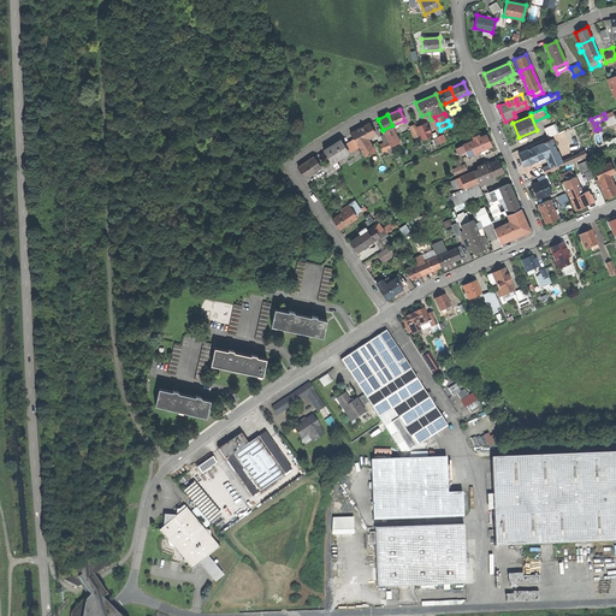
[(374,134),(369,123),(359,129),(365,138),(366,138),(374,134)]
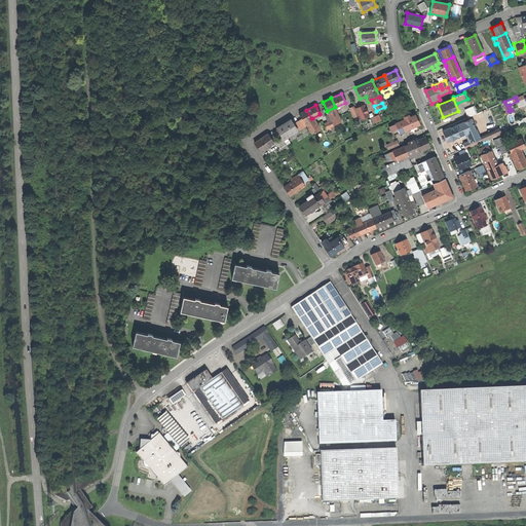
[(358,113),(360,118),(368,114),(364,106),(360,108),(355,110),(358,113)]
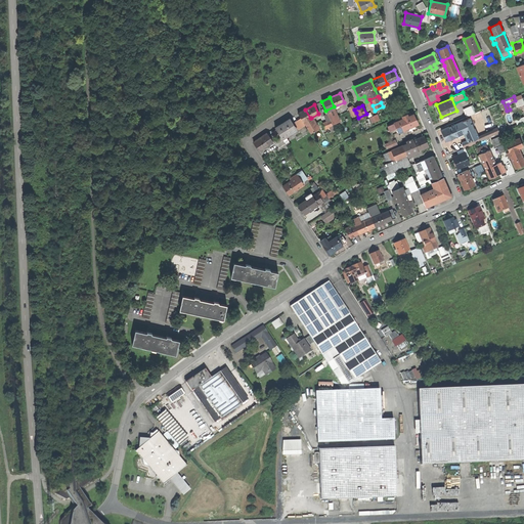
[(471,105),(465,108),(468,117),(475,114),(471,105)]
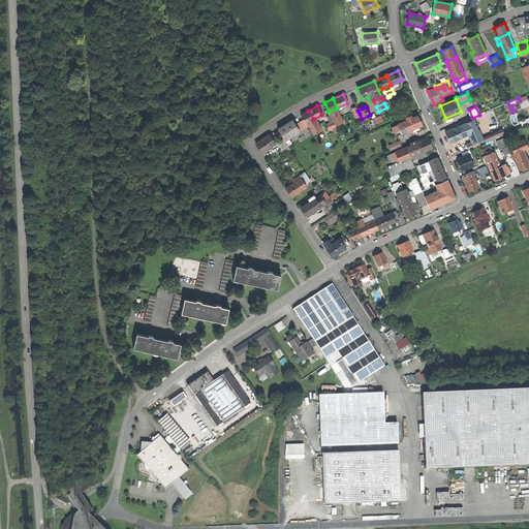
[(337,107),(329,112),(330,115),(335,127),(344,123),(337,107)]
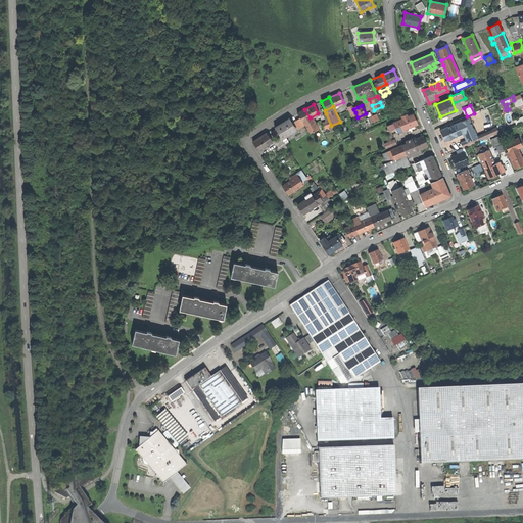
[(304,109),(297,113),(300,119),(302,123),(310,117),(304,109)]
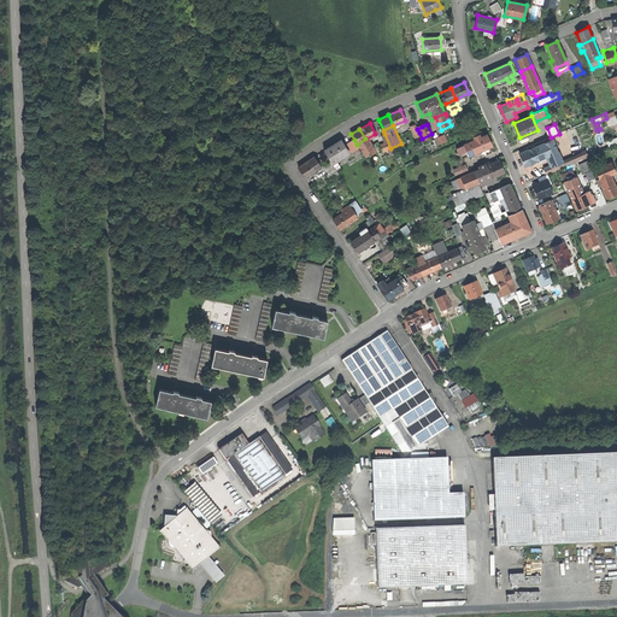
[(385,134),(380,136),(383,144),(380,146),(382,152),(391,148),(385,134)]
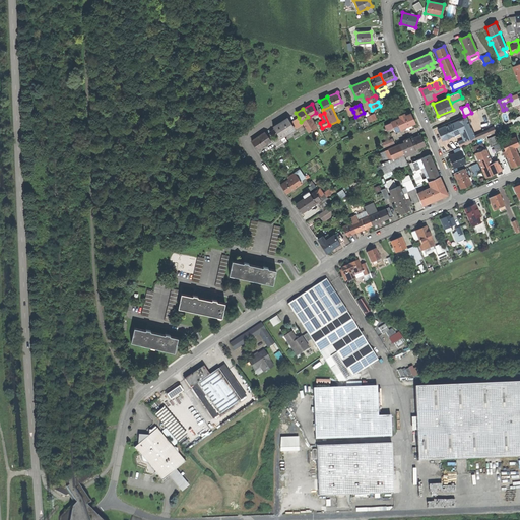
[(374,113),(367,117),(369,122),(377,118),(374,113)]
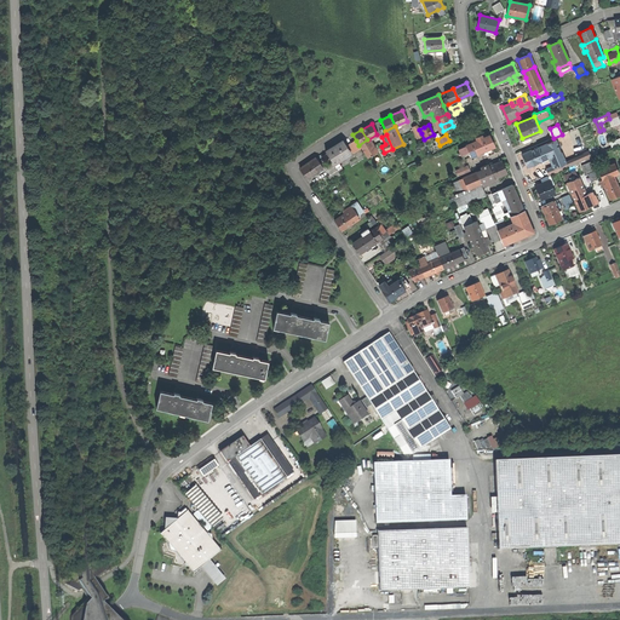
[(476,141),(466,145),(470,156),(494,145),(489,136),(482,138),(481,135),(475,138),(476,141)]
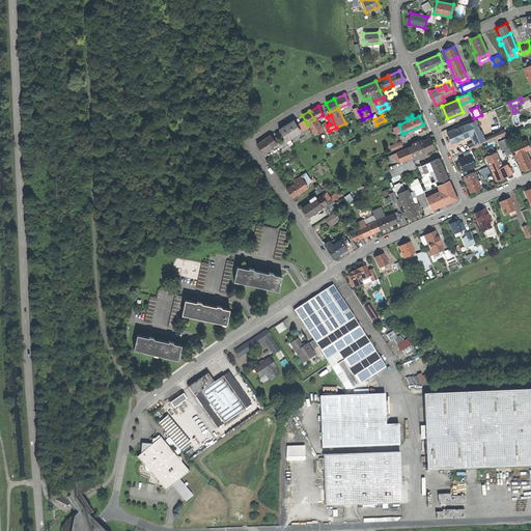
[(470,121),(460,126),(466,137),(471,135),(475,133),(473,127),(474,127),(472,121),(473,120),(472,118),(470,119),(470,121)]
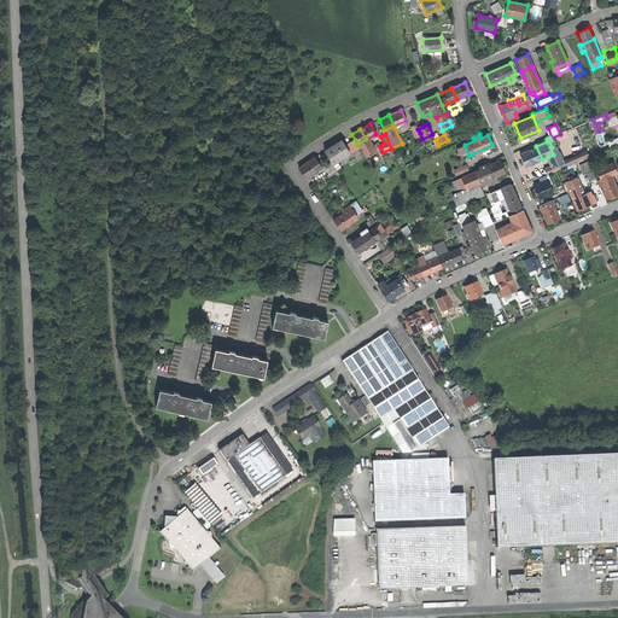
[(367,139),(366,139),(357,145),(360,147),(366,157),(375,151),(367,139)]
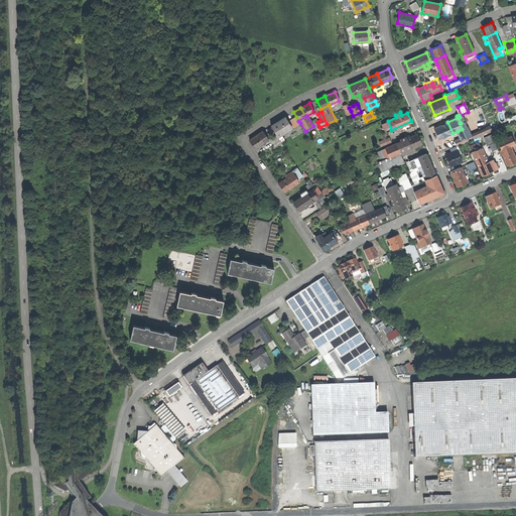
[(460,117),(459,118),(461,123),(460,123),(462,129),(458,131),(461,138),(462,140),(471,136),(470,135),(462,116),(460,117)]
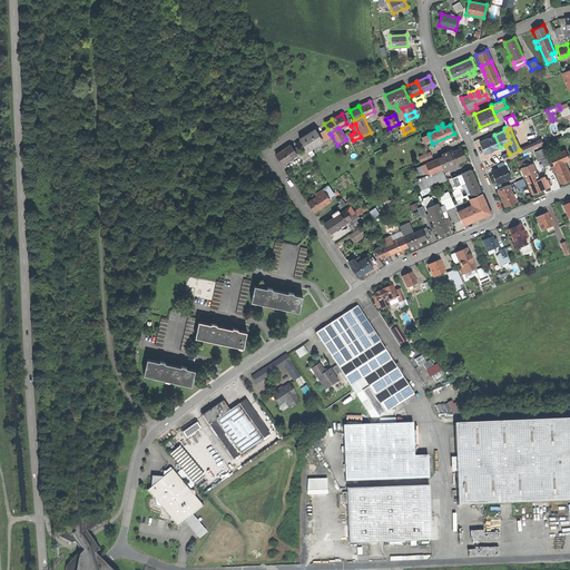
[(300,140),(303,145),(305,148),(307,151),(311,148),(313,147),(323,141),(315,129),(300,139),(300,140)]
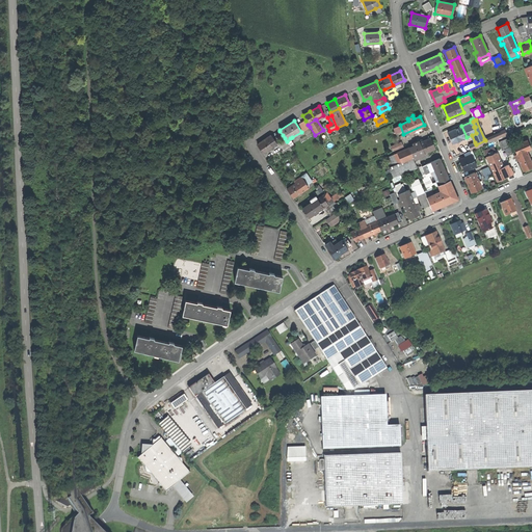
[(306,121),(298,125),(302,131),(310,127),(308,125),(306,121)]
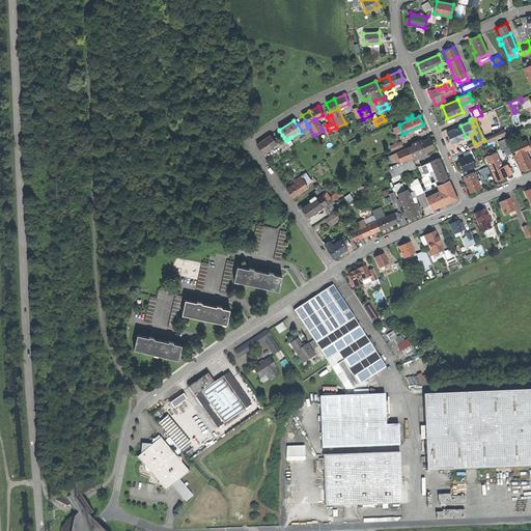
[(399,124),(394,127),(396,133),(393,134),(394,137),(402,134),(399,124)]
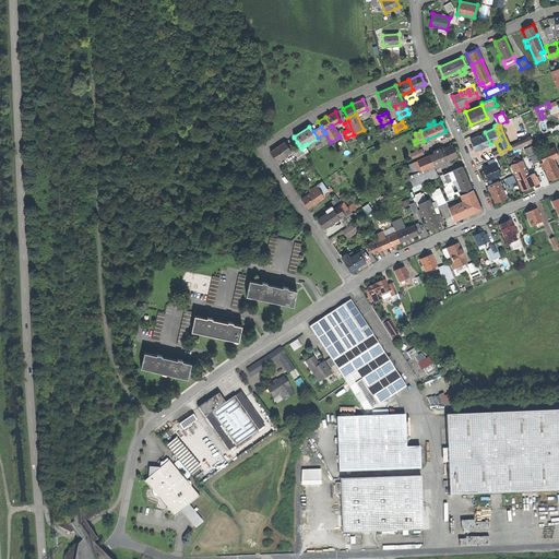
[(485,132),(470,139),(475,151),(490,144),(485,132)]
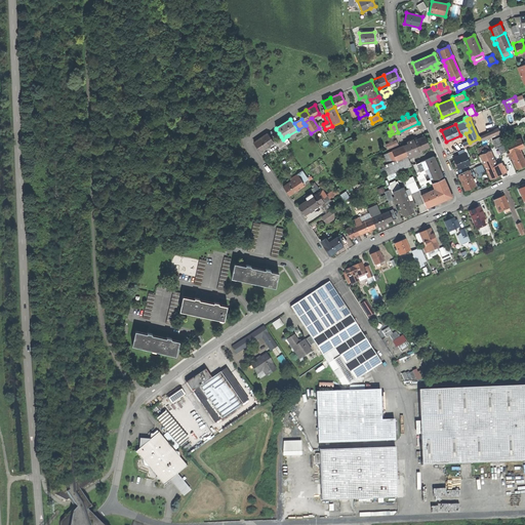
[(470,143),(469,140),(461,144),(463,148),(499,132),(497,127),(494,129),(494,130),(478,137),(479,138),(470,143)]
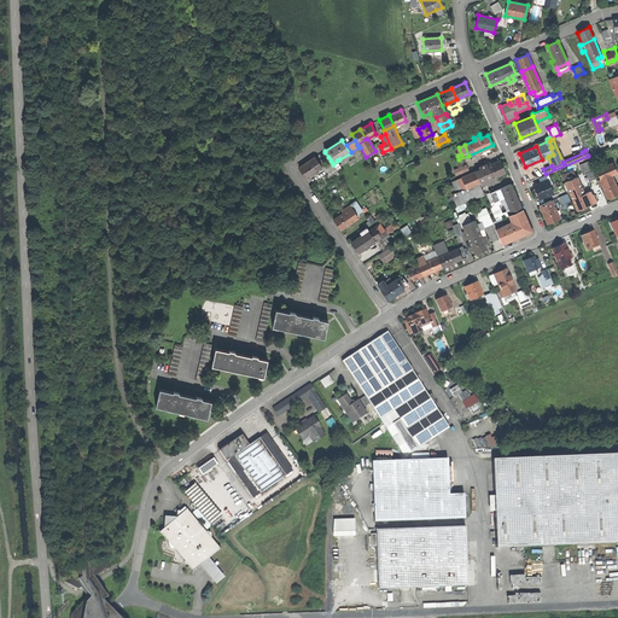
[(309,159),(316,172),(322,168),(314,156),(309,159)]
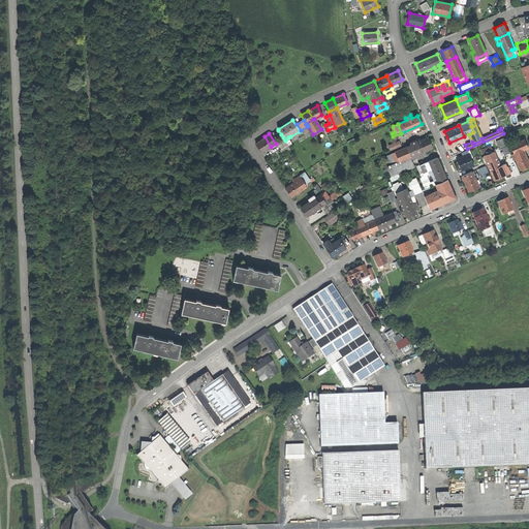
[(271,147),(265,136),(255,143),(261,153),(271,147)]
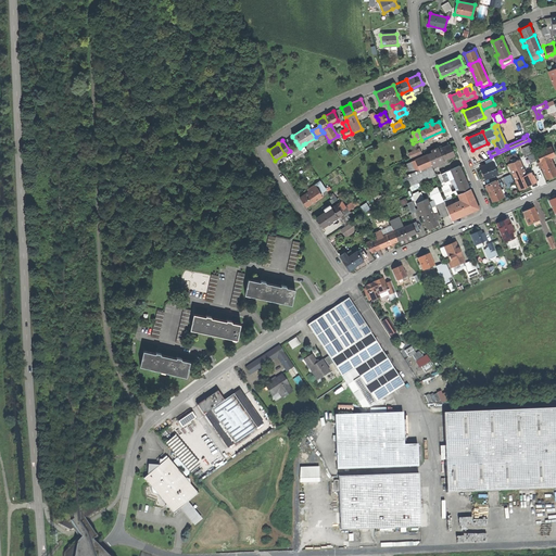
[(521,148),(526,156),(528,155),(531,161),(536,159),(530,143),(521,148)]
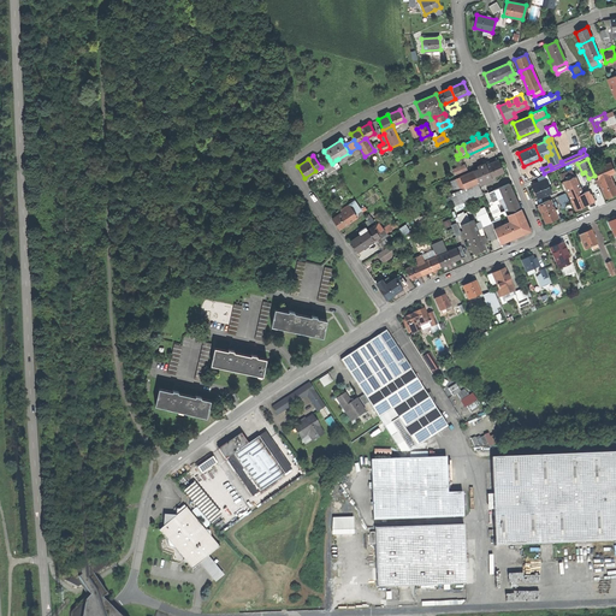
[(330,160),(324,165),(329,172),(327,173),(330,178),(338,173),(336,170),(332,164),(330,160)]
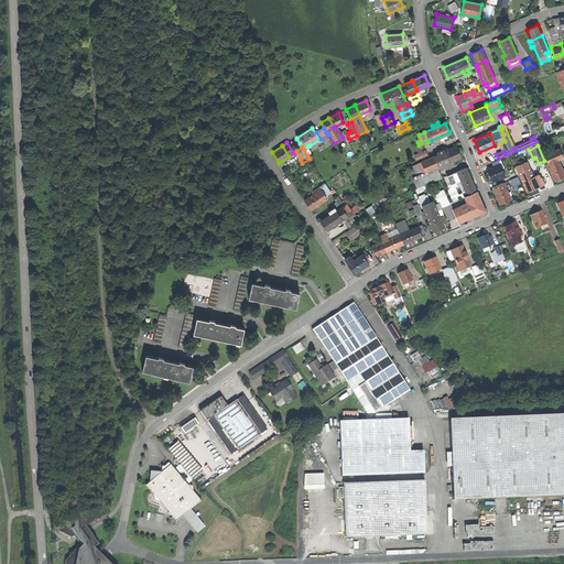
[(455,147),(445,151),(449,162),(459,158),(455,147)]
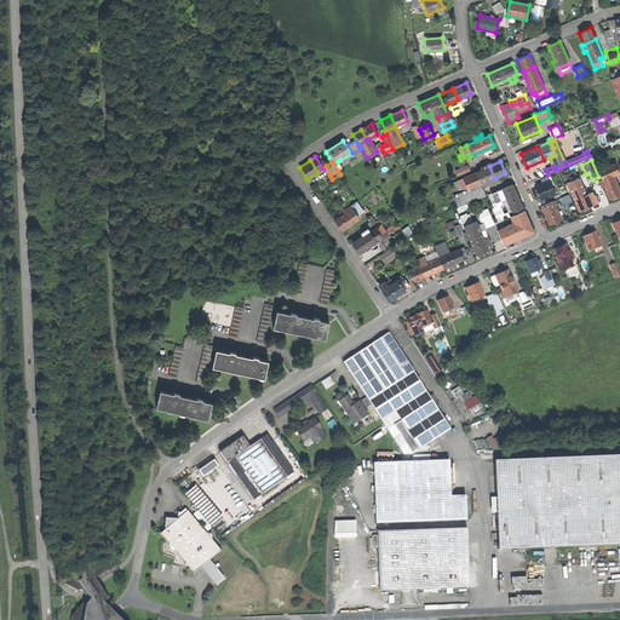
[(482,170),(475,173),(480,184),(494,178),(489,166),(488,164),(480,166),(482,170)]
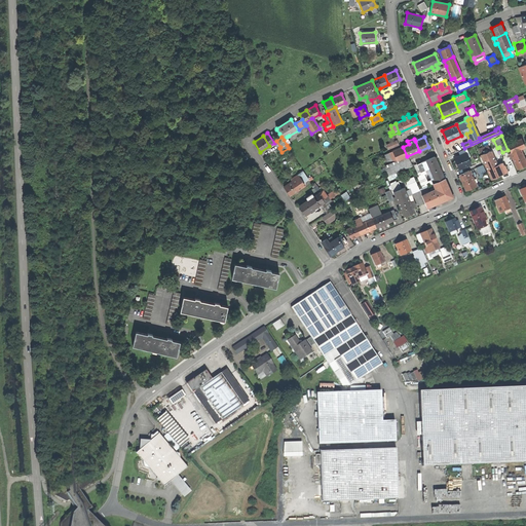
[(511,152),(513,157),(522,153),(520,149),(525,147),(521,139),(506,145),(511,152)]
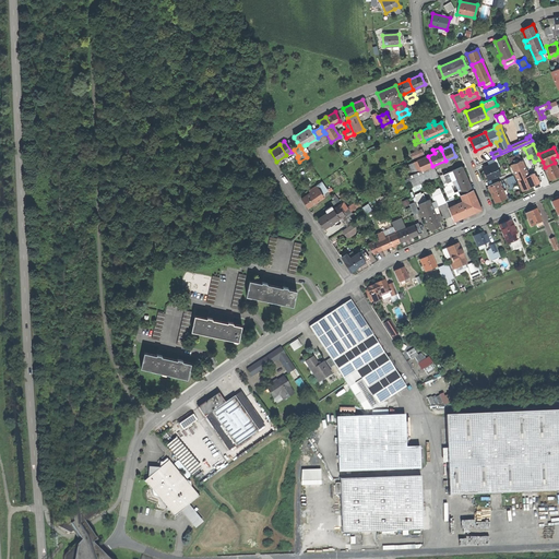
[(510,157),(512,163),(522,158),(520,153),(510,157)]
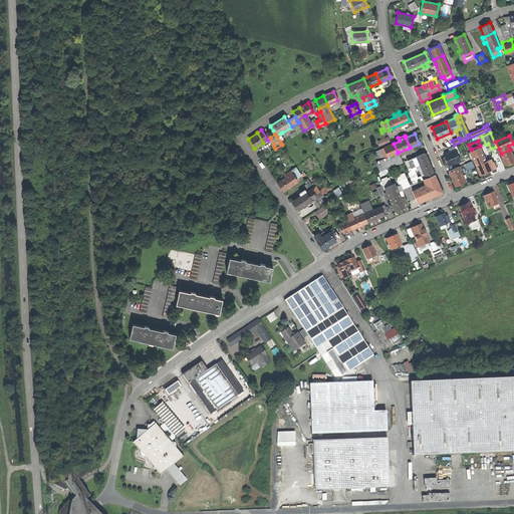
[(398,153),(394,144),(379,150),(383,159),(398,153)]
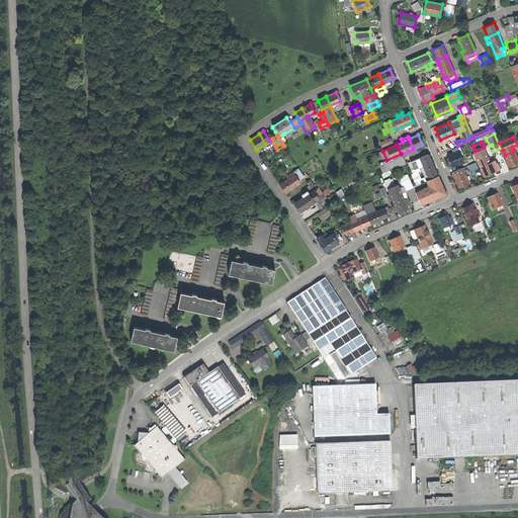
[(480,166),(489,162),(483,148),(473,152),(473,153),(477,158),(480,166)]
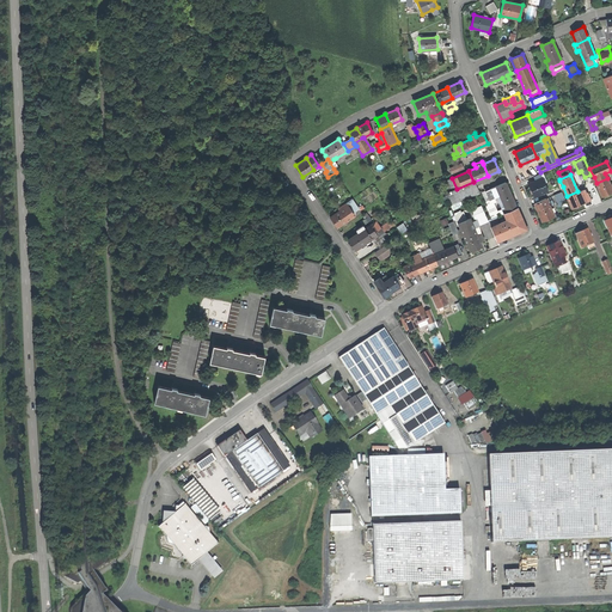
[(444,182),(448,193),(457,189),(452,178),(444,182)]
